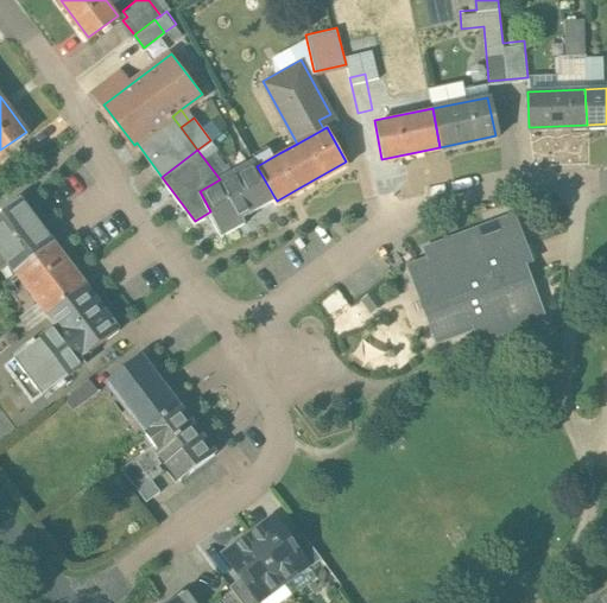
[(217,172),(228,165),(216,150),(206,157),(217,172)]
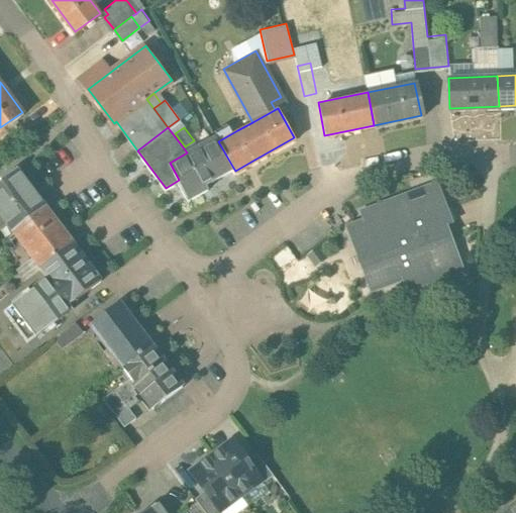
[(218,141),(215,137),(187,152),(170,163),(179,180),(189,197),(207,187),(205,183),(233,168),(218,141)]
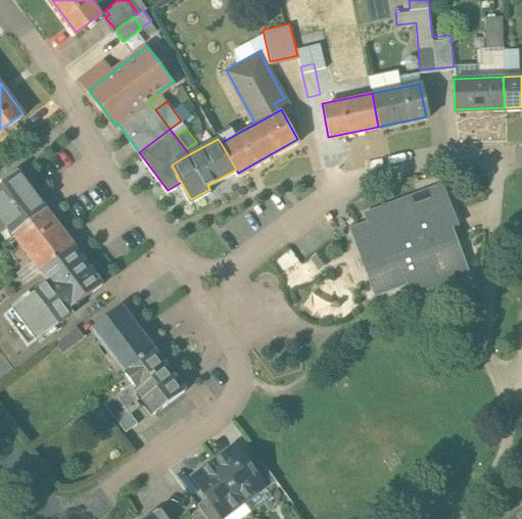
[(46,207),(16,170),(0,181),(0,216),(12,233),(17,229),(46,207)]
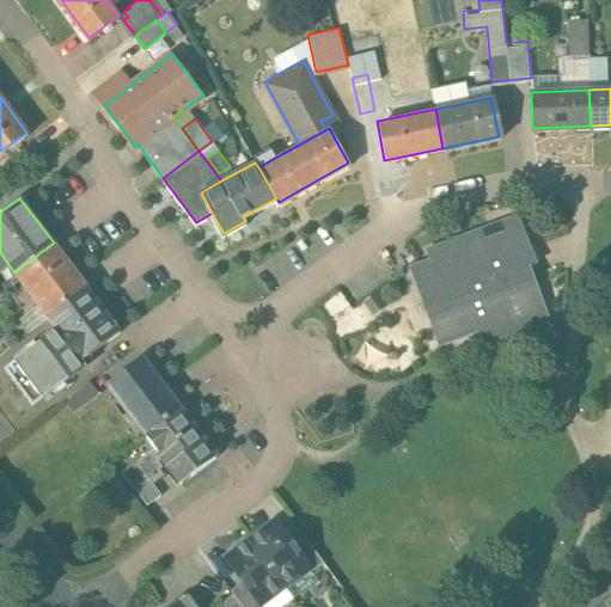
[(515,215),(427,249),(431,258),(410,265),(439,341),(477,326),(482,339),(545,317),(526,263),(532,261),(526,246),(527,245),(515,215)]
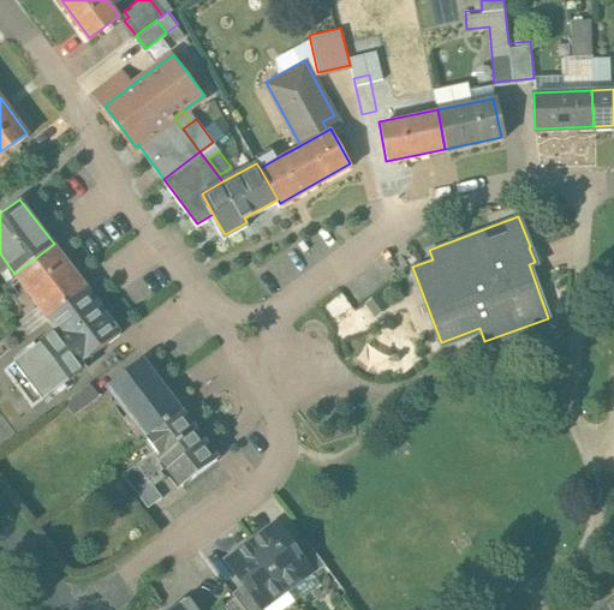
[(54,244),(21,269),(45,300),(39,304),(47,316),(87,287),(54,244)]
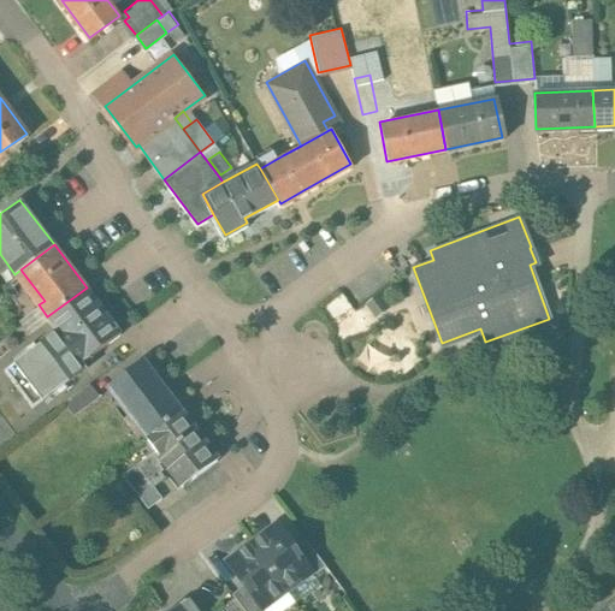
[(87,288),(47,316),(60,334),(51,342),(53,345),(40,355),(58,378),(119,331),(87,288)]
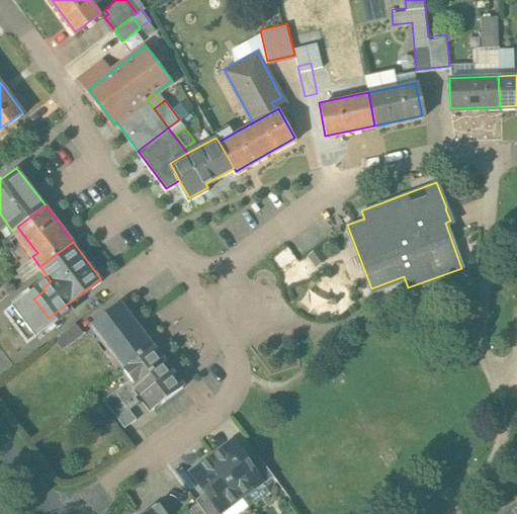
[(29,292),(10,307),(28,331),(29,332),(49,318),(33,298),(29,292)]
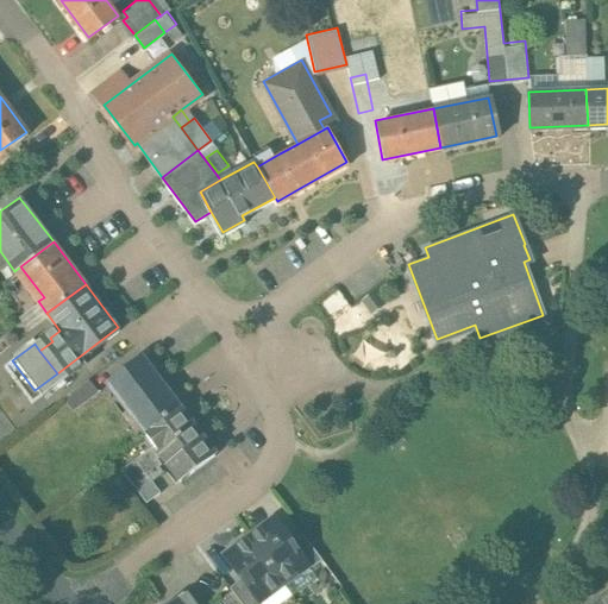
[(180,406),(140,354),(107,381),(145,432),(180,406)]
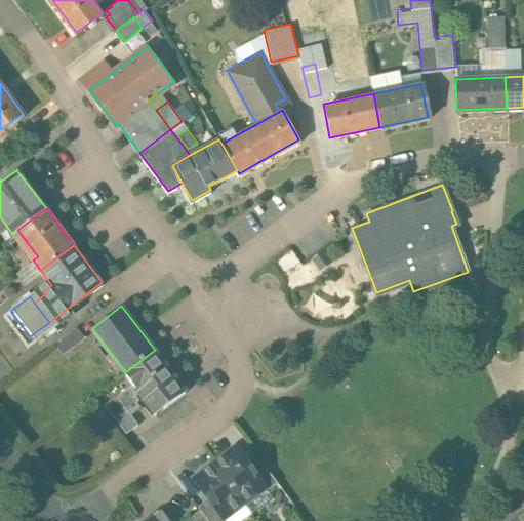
[(49,322),(30,336),(38,347),(41,351),(53,342),(59,336),(49,322)]
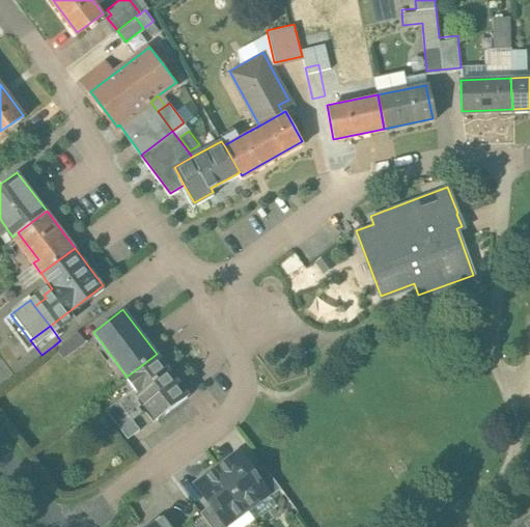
[(60,340),(54,345),(62,355),(85,338),(77,328),(60,340)]
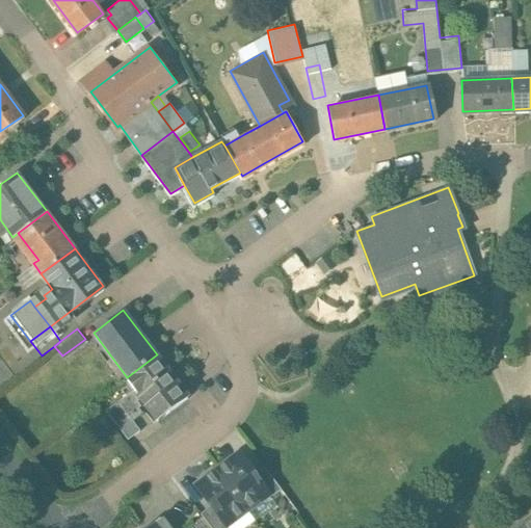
[(29,340),(5,359),(14,370),(38,351),(30,341),(29,340)]
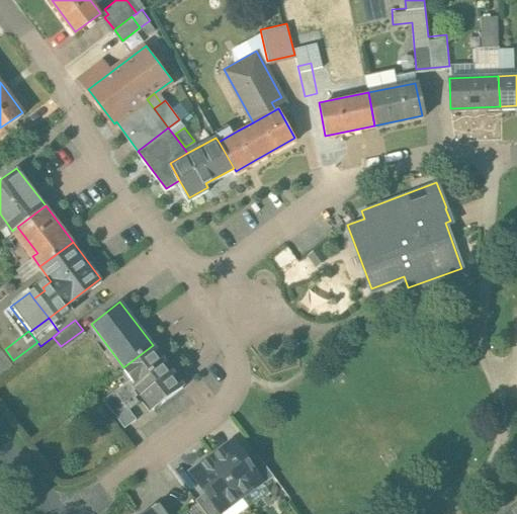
[(153,345),(123,367),(131,376),(103,398),(124,426),(137,417),(130,407),(139,400),(135,395),(138,394),(134,389),(138,386),(154,407),(183,384),(153,345)]
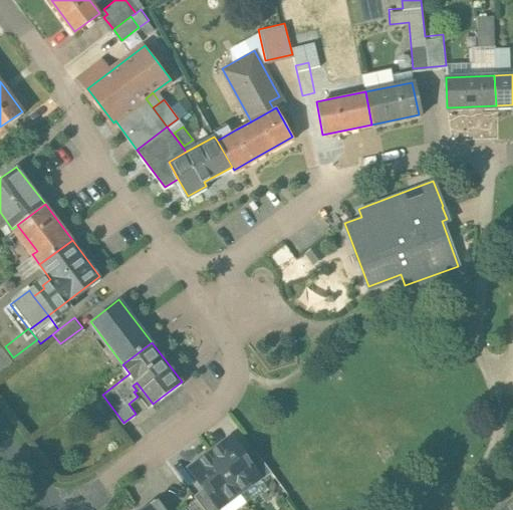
[(244,455),(230,436),(209,452),(238,490),(258,475),(259,474),(244,455)]
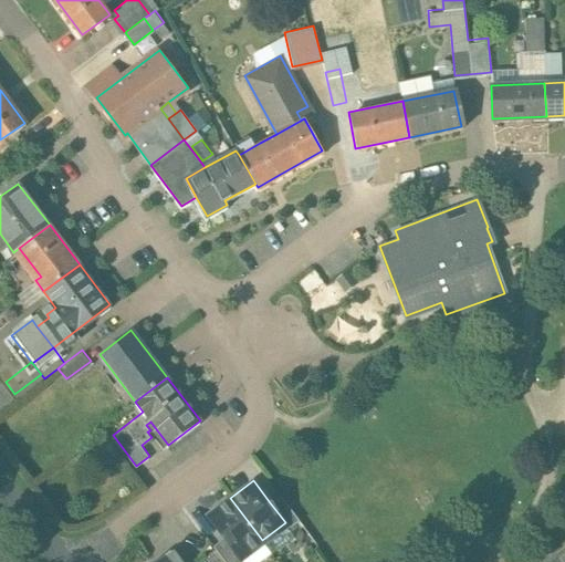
[(299,519),(280,493),(269,501),(285,522),(284,523),(286,527),(299,519)]
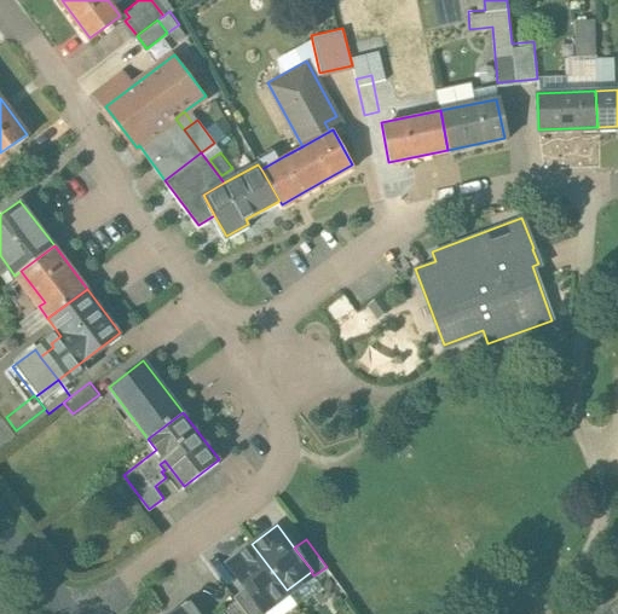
[(287,590),(252,544),(226,562),(243,585),(261,609),(287,590)]
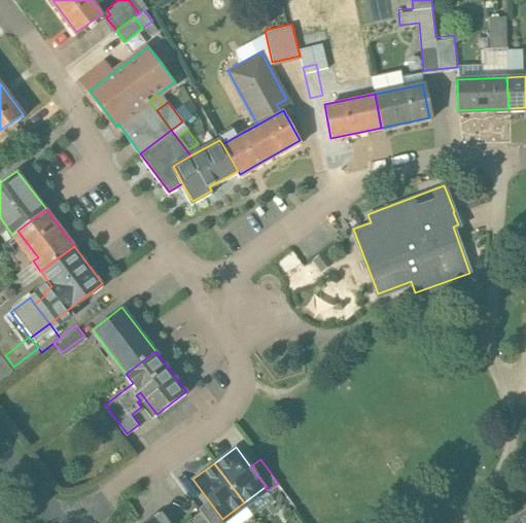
[(222,519),(207,498),(198,506),(210,522),(222,522),(224,522),(222,519)]
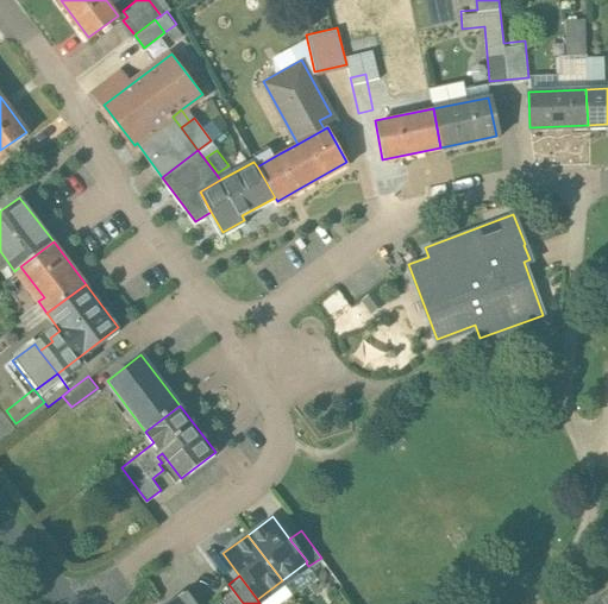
[(607,603),(607,589),(587,603),(607,603)]
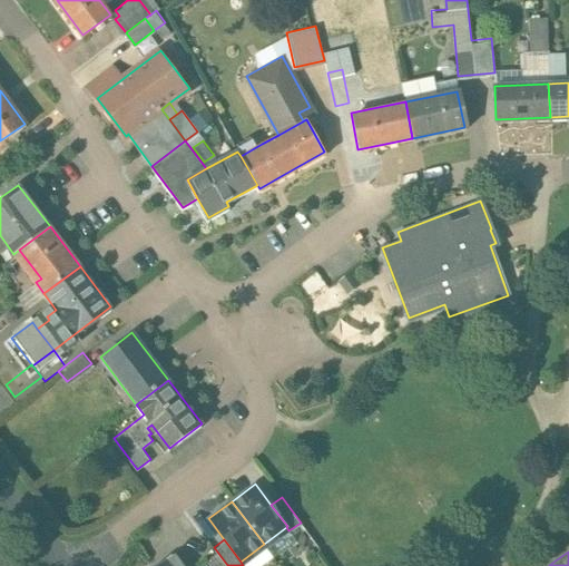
[(179,565),(170,553),(153,565),(179,565)]
